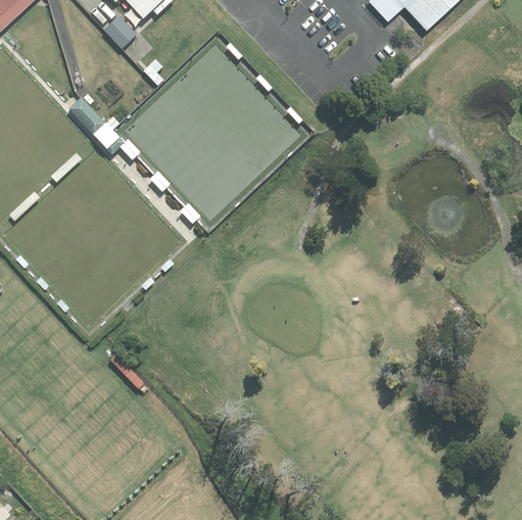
[(0,0),(0,31),(34,0),(0,0)]
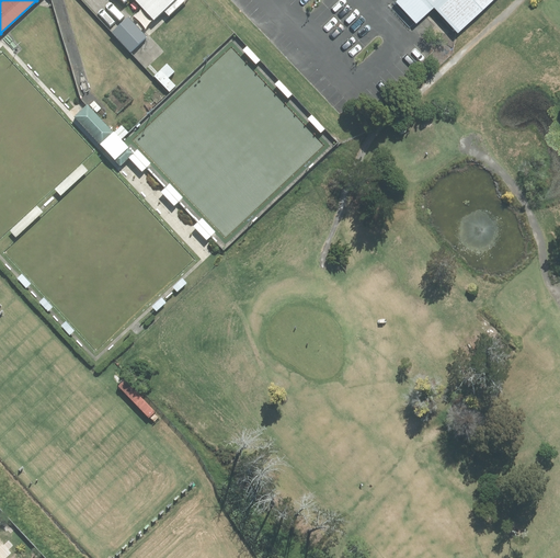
[(121,0),(123,2),(125,0),(132,0),(152,23),(176,0),(121,0)]
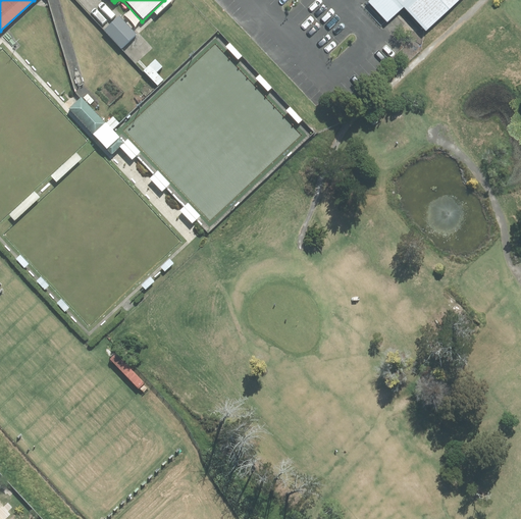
[(365,0),(364,1),(362,3),(382,24),(401,7),(423,31),(455,0),(365,0)]
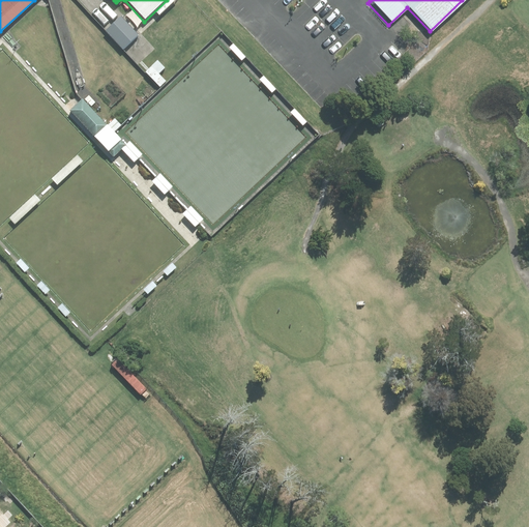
[(123,12),(105,28),(122,48),(141,31),(123,12)]
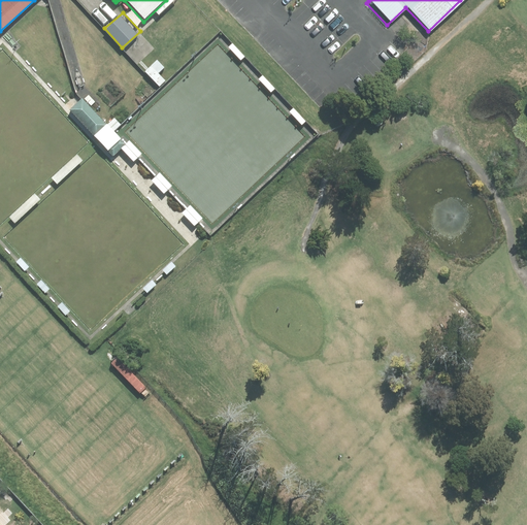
[(232,42),(228,46),(239,59),(243,55),(232,42)]
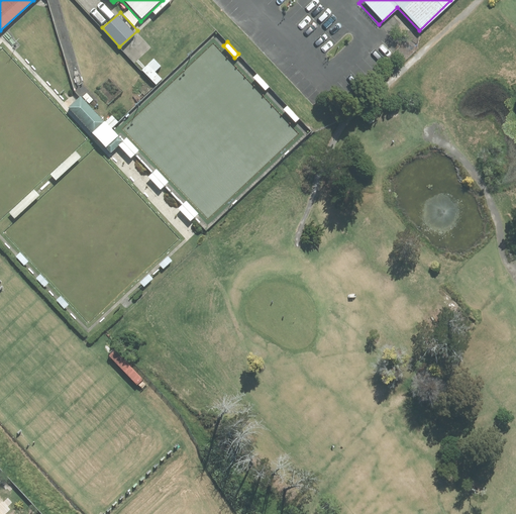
[(256,74),(252,78),(264,89),(268,85),(256,74)]
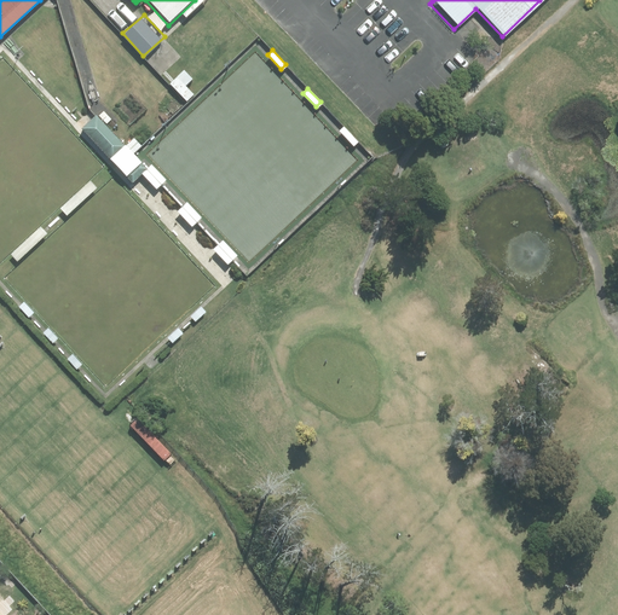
[(94,114),(80,128),(108,158),(122,144),(94,114)]
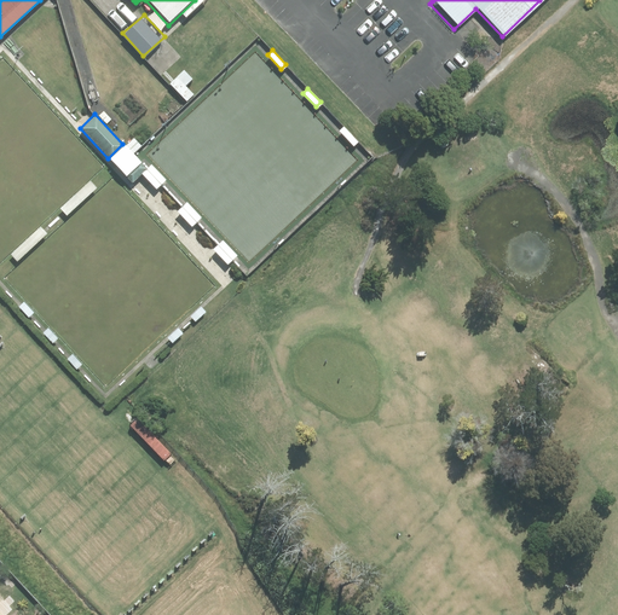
[(344,126),(339,131),(352,145),(357,140),(344,126)]
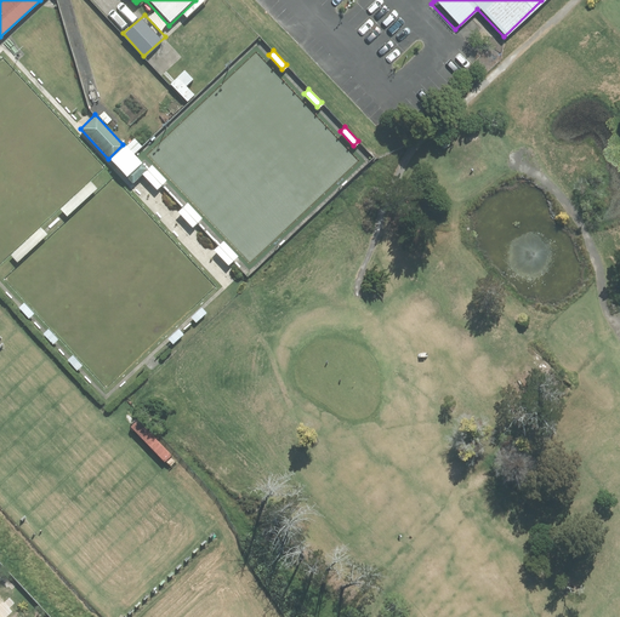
[(134,137),(126,144),(135,154),(142,146),(134,137)]
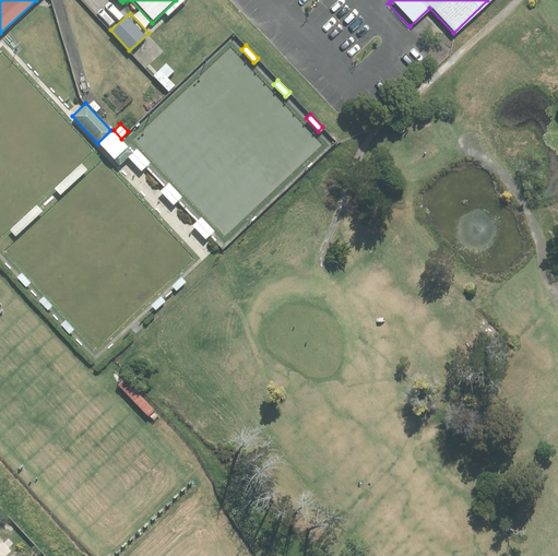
[(110,130),(97,143),(113,160),(127,146),(110,130)]
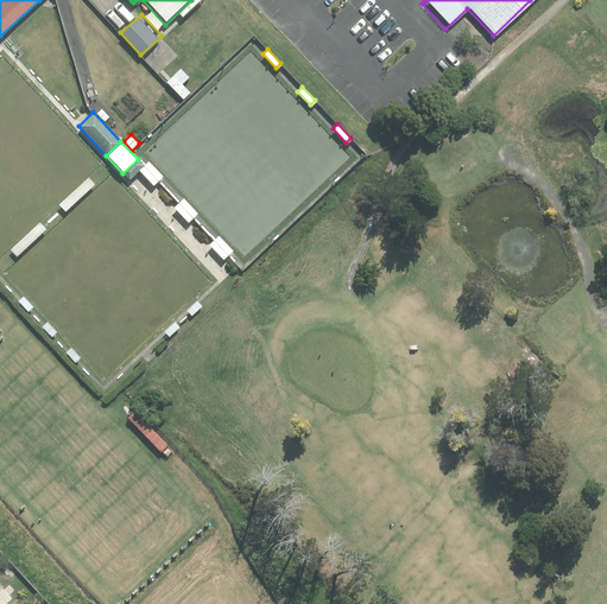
[(149,160),(138,170),(152,186),(163,177),(149,160)]
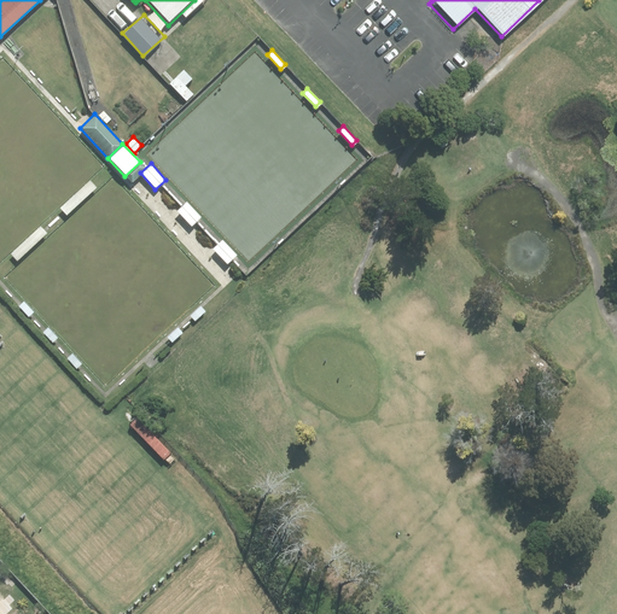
[(89,180),(60,208),(68,215),(97,188),(89,180)]
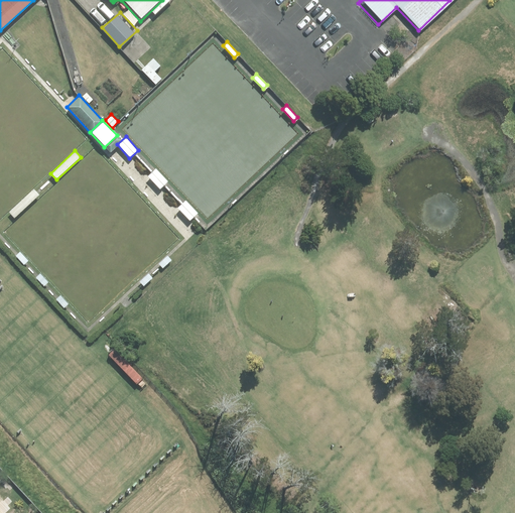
[(156,167),(147,175),(160,188),(168,180),(156,167)]
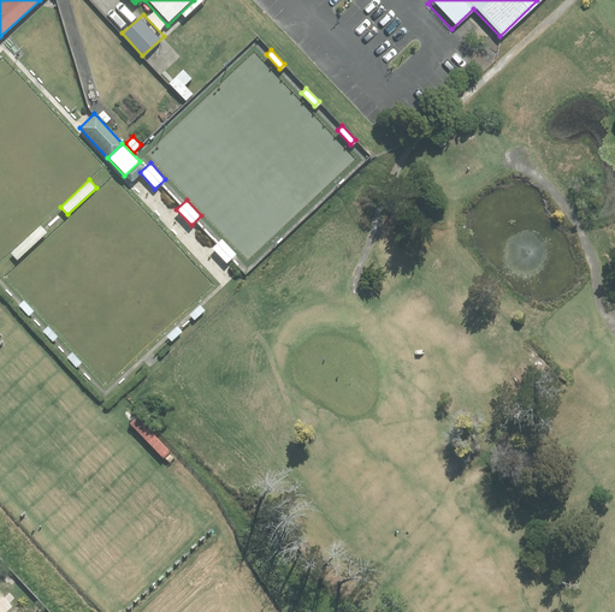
[(40,225),(10,253),(17,260),(47,232),(40,225)]
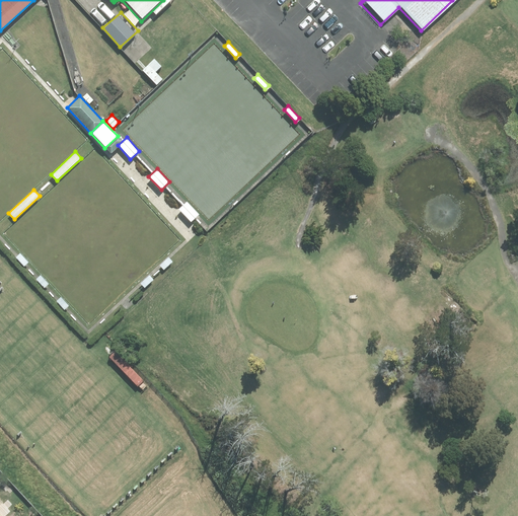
[(186,201),(177,209),(190,222),(199,214),(186,201)]
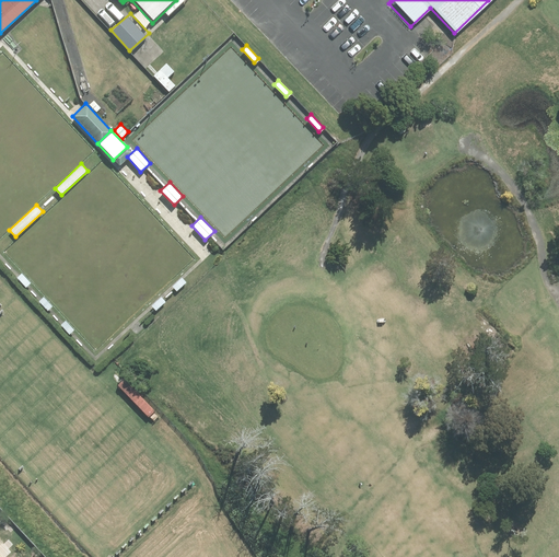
[(21,273),(16,276),(26,287),(31,282),(21,273)]
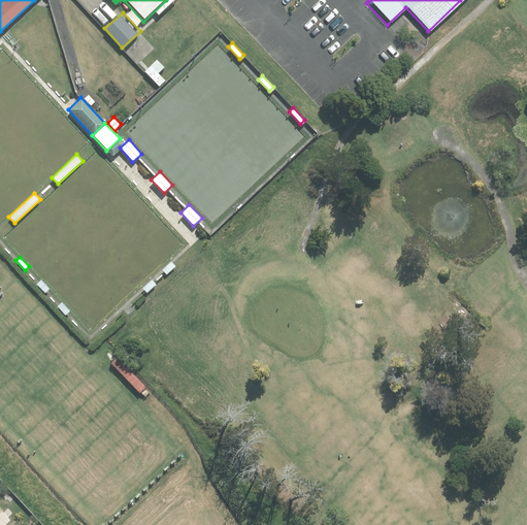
[(171,260),(162,269),(167,273),(175,265),(171,260)]
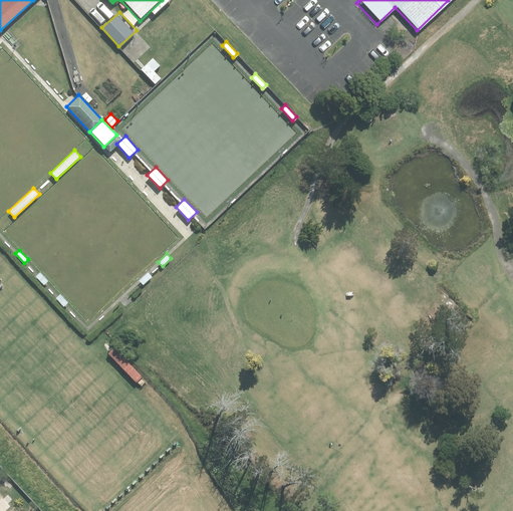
[(148,271),(139,280),(143,284),(152,276),(148,271)]
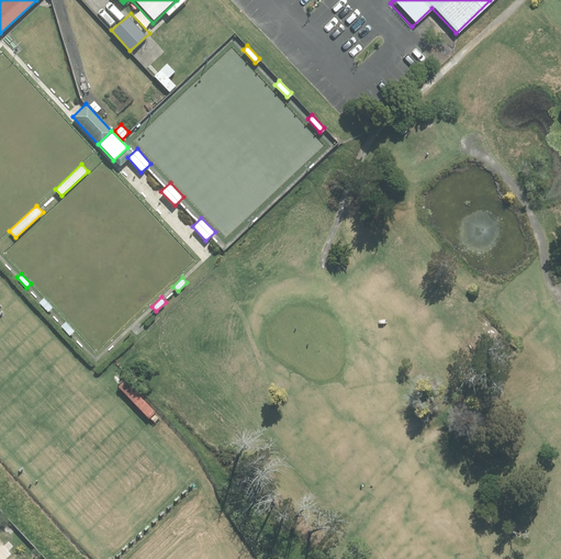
[(43,298),(38,301),(47,312),(52,308),(43,298)]
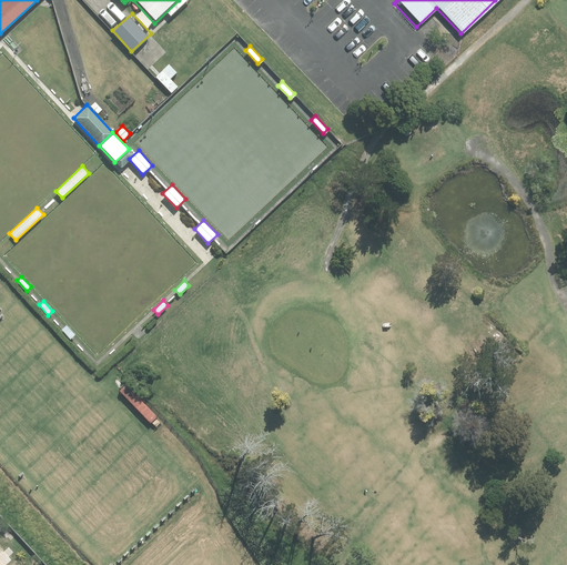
[(140,322),(129,333),(138,342),(149,331),(140,322)]
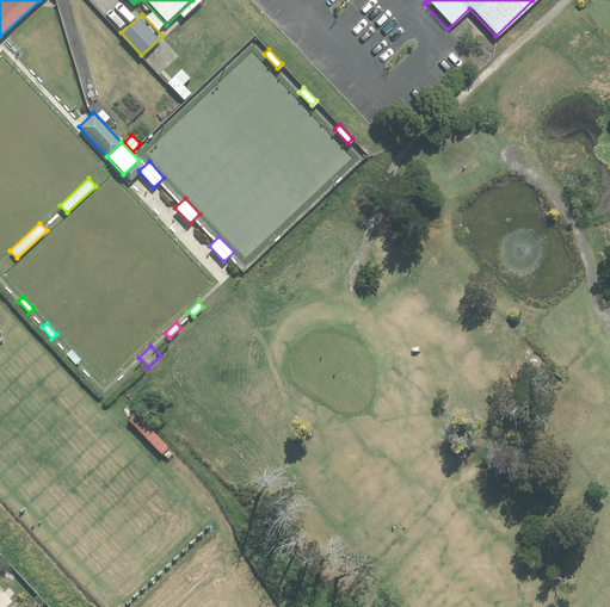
[(71,350),(66,354),(75,365),(81,360),(71,350)]
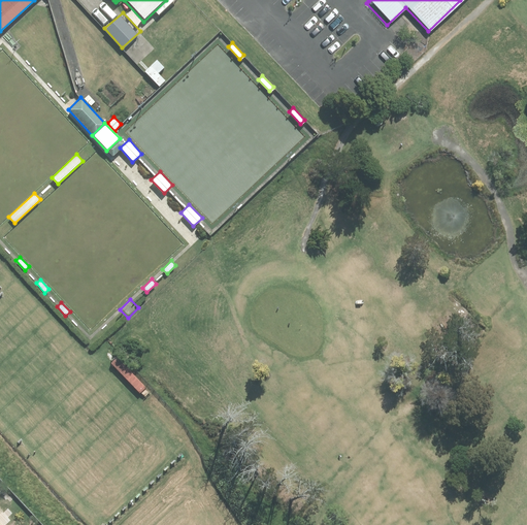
[(145,386),(117,357),(110,362),(139,392),(145,386)]
